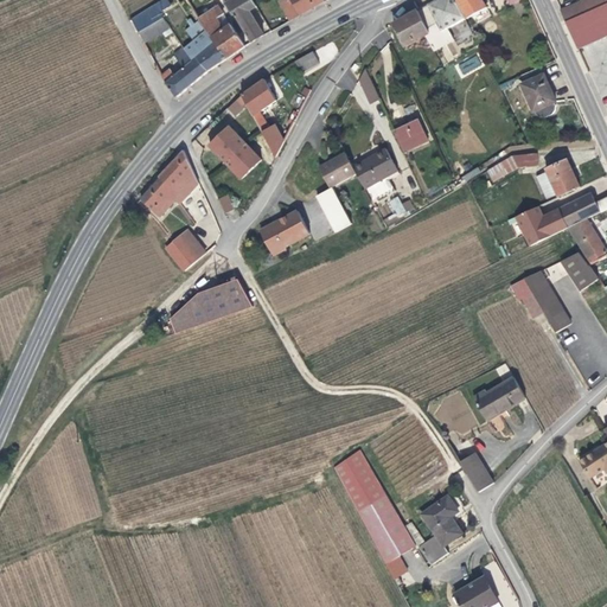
[(234,16),(250,44),(264,37),(247,7),(254,2),(251,0),(221,0),(231,17),(234,16)]
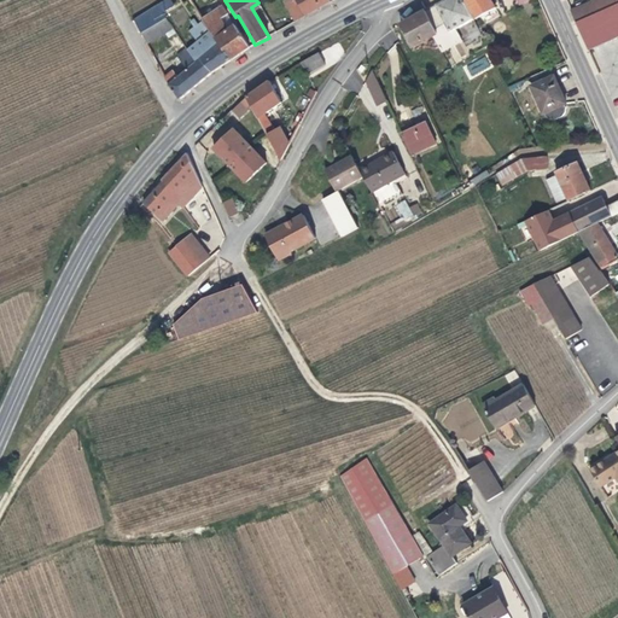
[(286,0),(264,12),(277,33),(331,4),(328,0),(286,0)]
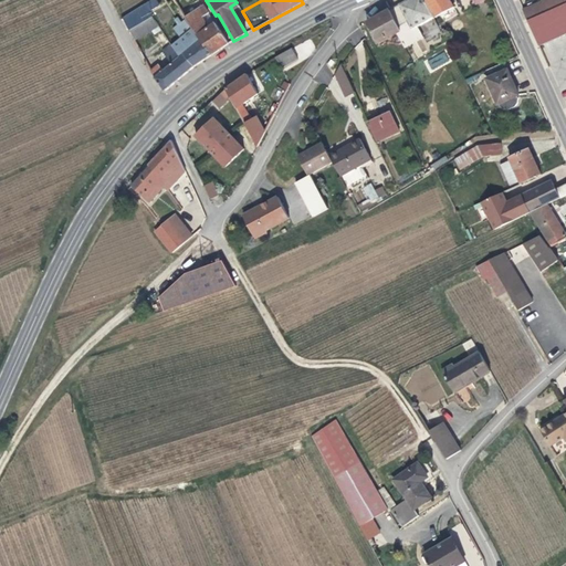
[(423,0),(411,0),(389,12),(400,33),(397,35),(405,49),(422,39),(417,29),(433,19),(423,0)]
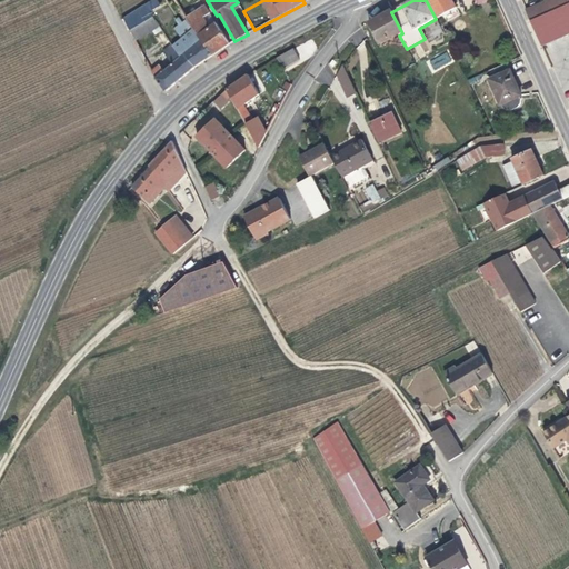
[(451,0),(426,0),(436,19),(457,9),(451,0)]
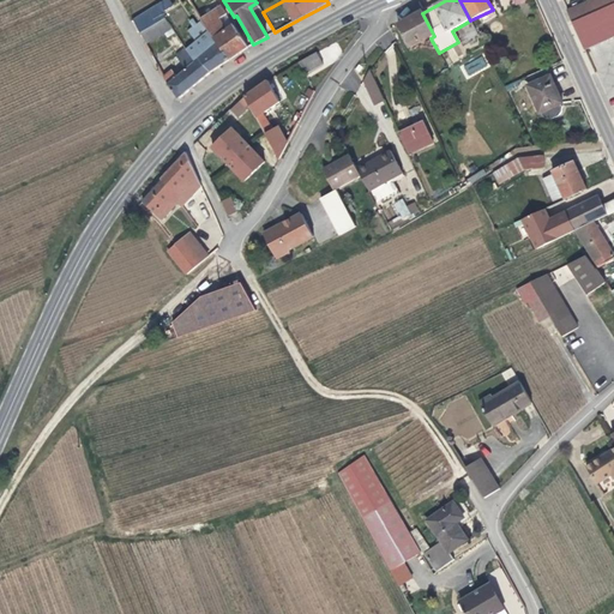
[(613,0),(585,0),(565,8),(571,23),(613,4),(613,0)]
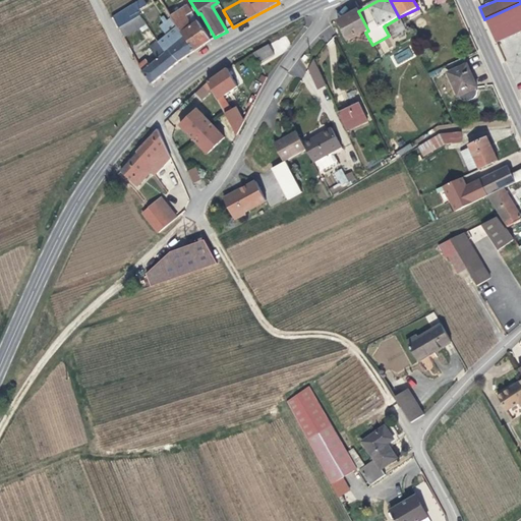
[(520,3),(484,19),(495,43),(520,32),(520,3)]
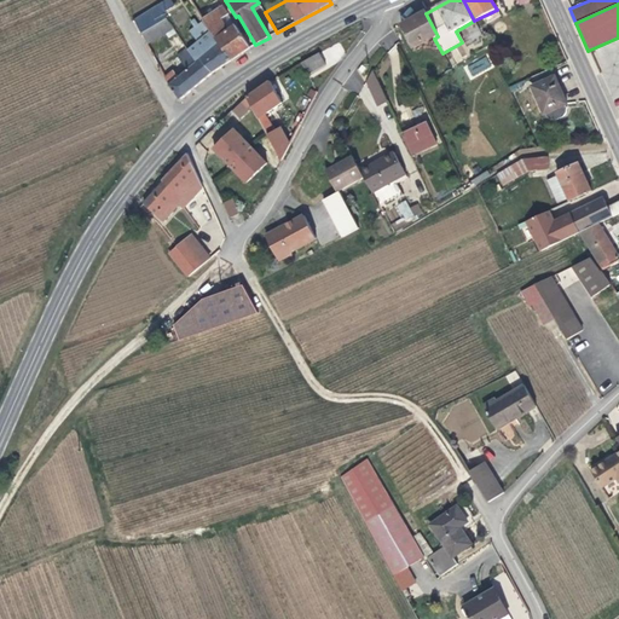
[(158,5),(132,22),(140,36),(168,19),(158,5)]
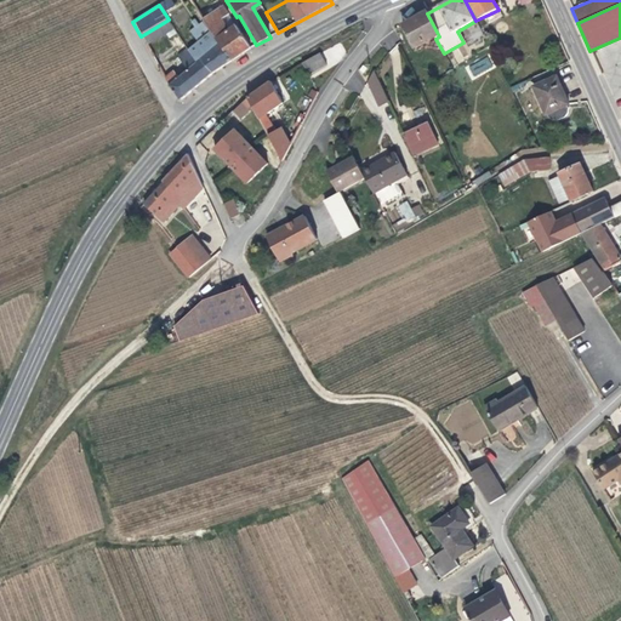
[(208,27),(232,61),(250,49),(222,7),(204,21),(208,27)]
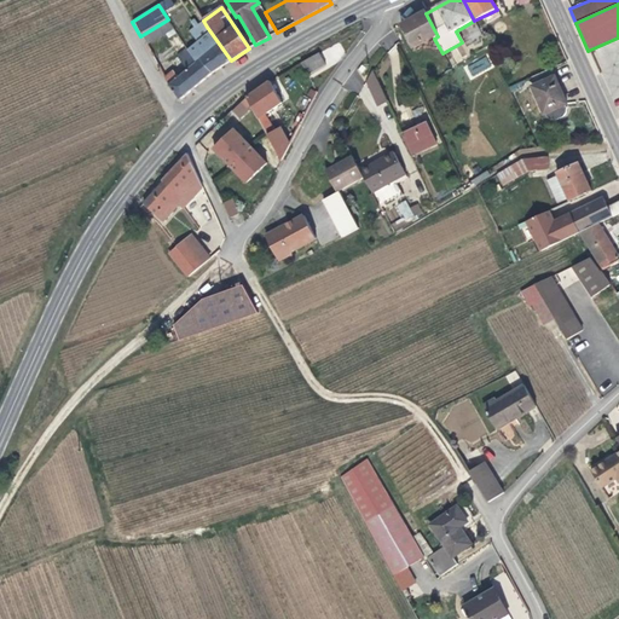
[(194,35),(207,27),(203,21),(201,17),(195,19),(191,13),(187,16),(191,21),(185,24),(194,35)]
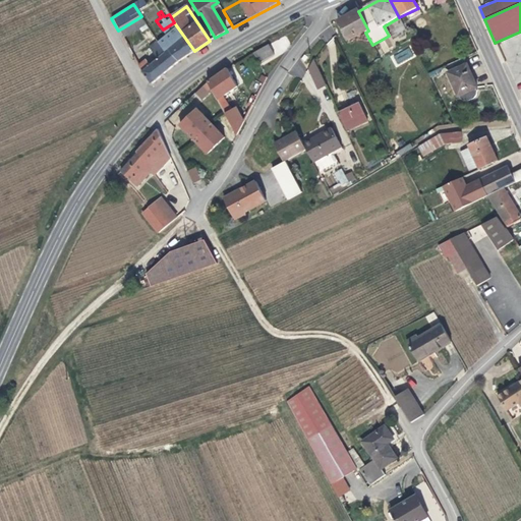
[(368,31),(358,11),(338,22),(348,42),(365,33),(368,31)]
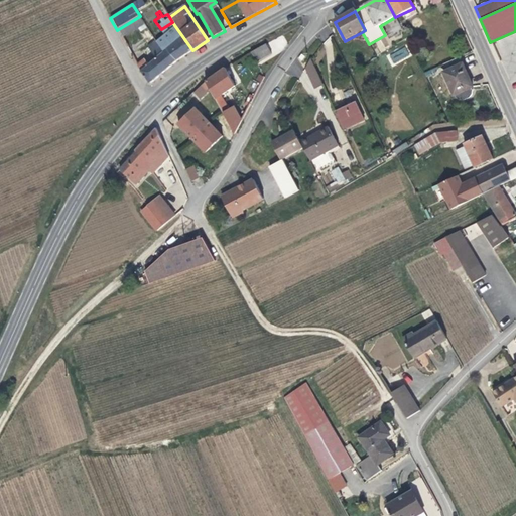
[(170,49),(178,60),(192,50),(172,22),(161,29),(154,34),(168,51),(170,49)]
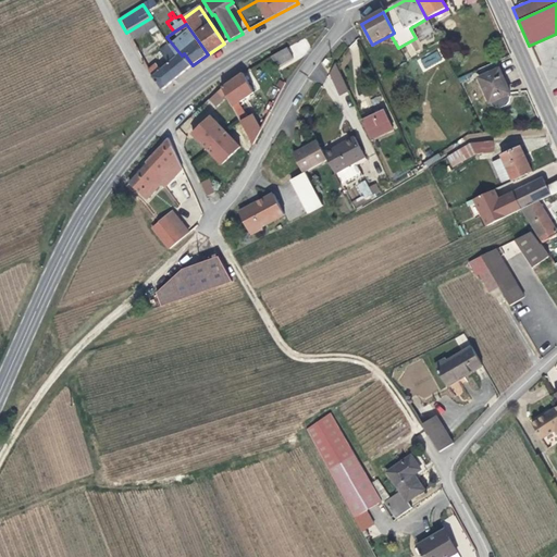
[(151,77),(162,90),(193,65),(184,53),(182,56),(166,37),(158,44),(171,61),(163,67),(160,64),(157,64),(148,71),(151,77)]
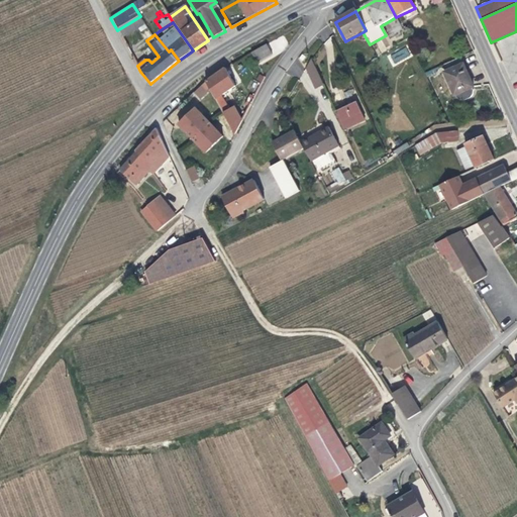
[(273,54),(267,44),(252,53),(257,62),(273,54)]
